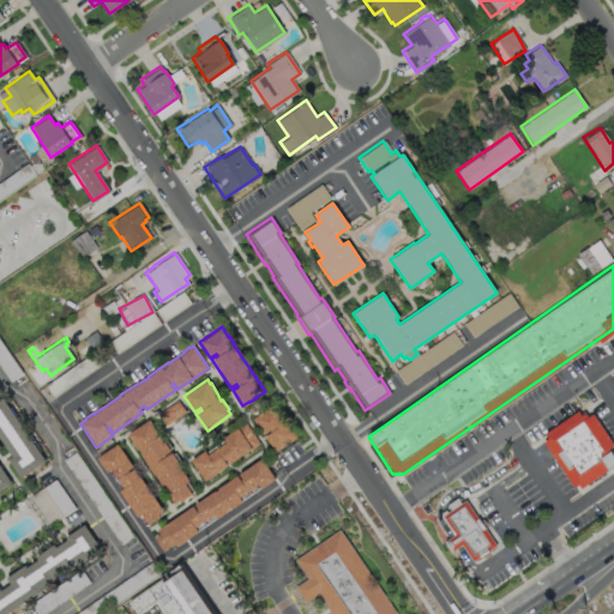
[(0,398),(2,397),(46,459),(20,477),(7,458),(12,456),(0,438),(0,398)]
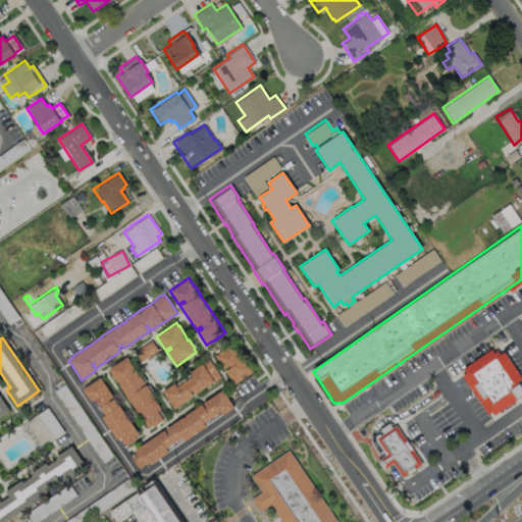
[(158,350),(141,361),(134,351),(151,340),(158,350)]
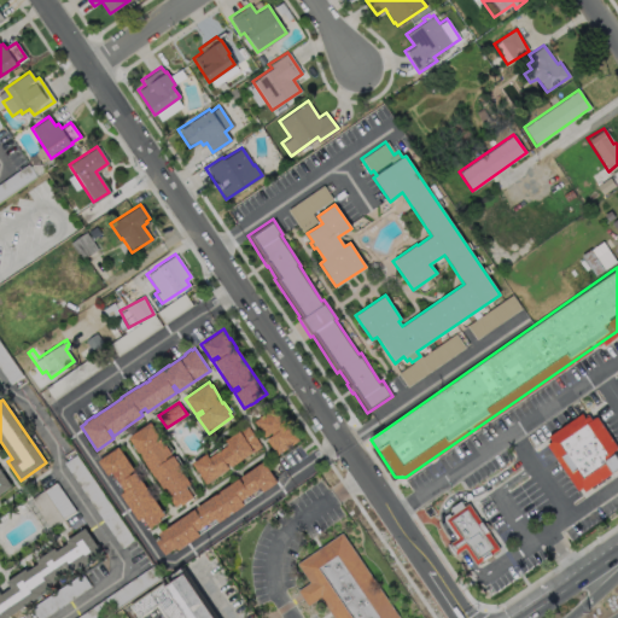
[(274,406),(298,438),(275,454),(264,438),(270,435),(268,432),(263,436),(252,421),(258,417),(258,415),(263,412),(263,413),(274,406)]
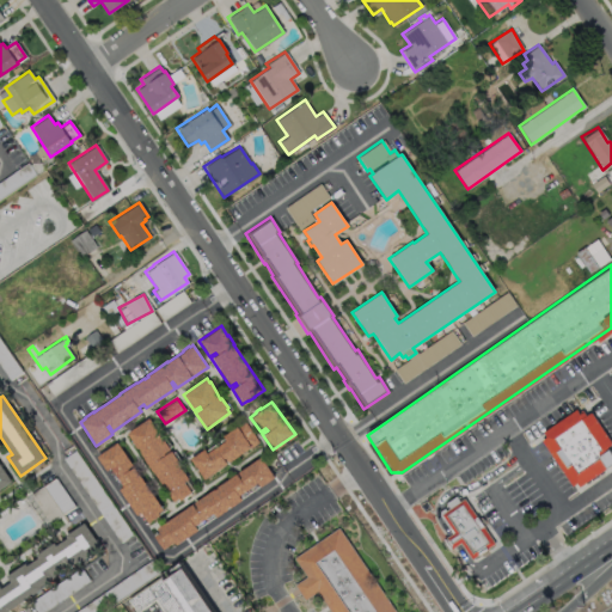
[(611,442),(592,415),(579,414),(546,434),(545,445),(573,488),(581,488),(611,466),(611,451),(610,447),(611,445),(611,442)]
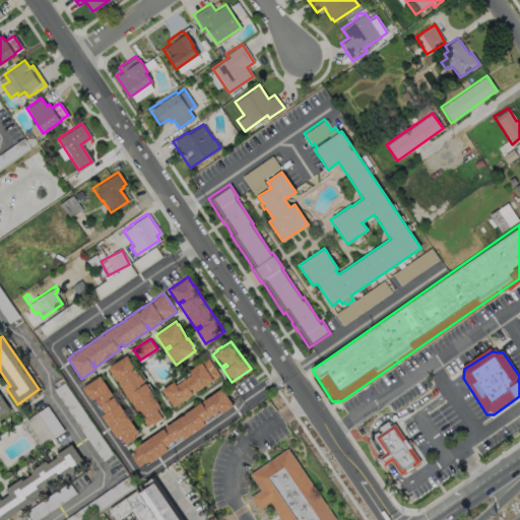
[(127,354),(144,381),(141,383),(142,385),(145,383),(153,395),(152,396),(159,406),(156,409),(163,418),(153,425),(151,423),(147,426),(131,401),(130,401),(122,389),(123,389),(119,383),(120,382),(118,380),(117,381),(108,368),(127,354)]
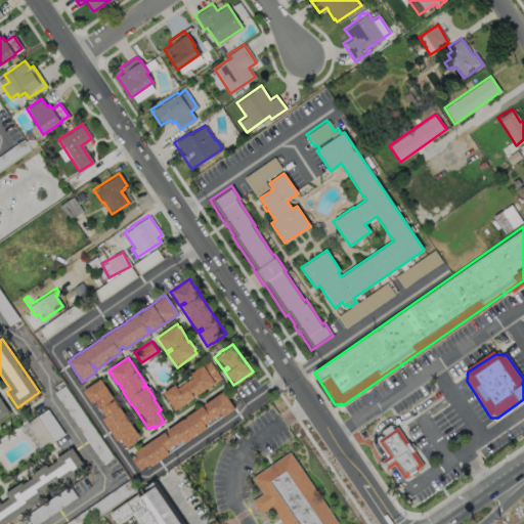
[(220,378),(174,409),(162,392),(174,384),(176,388),(192,377),(190,374),(209,360),(220,378)]
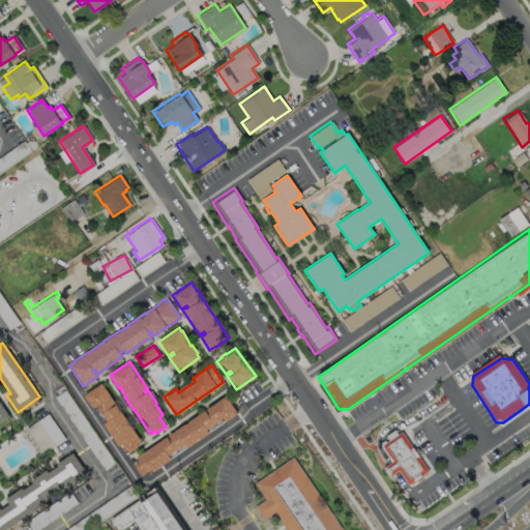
[(115,402),(110,406),(111,407),(116,404),(141,440),(137,444),(138,445),(128,451),(122,442),(118,445),(104,423),(107,420),(95,405),(92,407),(84,394),(101,382),(115,402)]
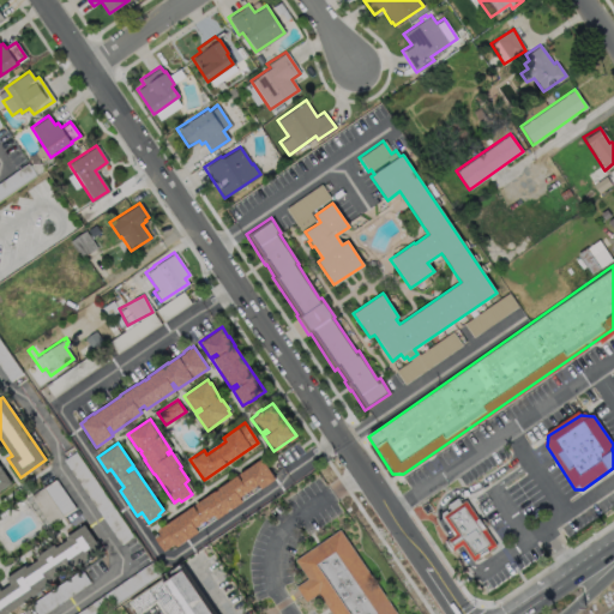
[(275,479),(260,488),(258,483),(239,497),(241,500),(230,509),(229,507),(227,510),(227,511),(216,518),(214,515),(194,527),(197,531),(175,546),(174,543),(163,551),(155,537),(160,534),(156,529),(192,505),(196,510),(197,509),(193,504),(214,491),(217,488),(216,488),(236,474),(240,480),(241,479),(238,474),(260,458),(275,479)]
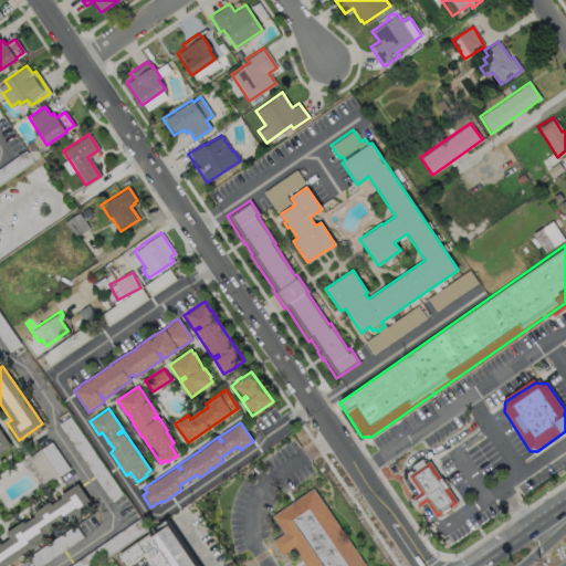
[(0,565),(0,430),(10,446),(0,451),(0,544),(9,538),(7,535),(9,533),(7,531),(22,521),(23,523),(34,516),(32,513),(49,502),(51,504),(61,498),(59,495),(76,483),(92,506),(61,527),(59,522),(46,531),(49,534),(37,543),(38,544),(4,565),(0,565)]
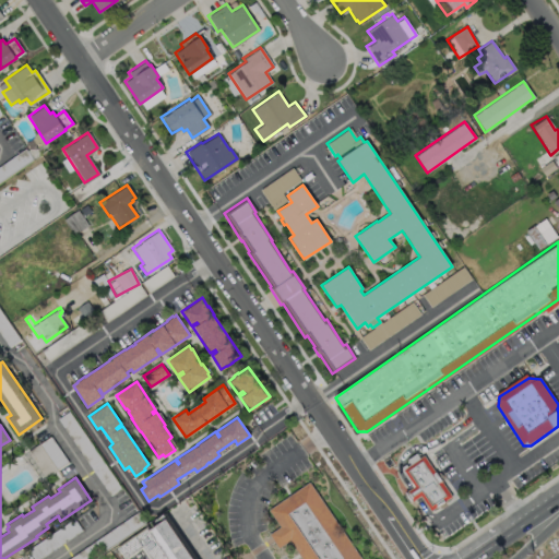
[(424,455),(403,468),(414,486),(409,488),(406,490),(413,500),(416,498),(419,495),(429,509),(451,495),(424,455)]
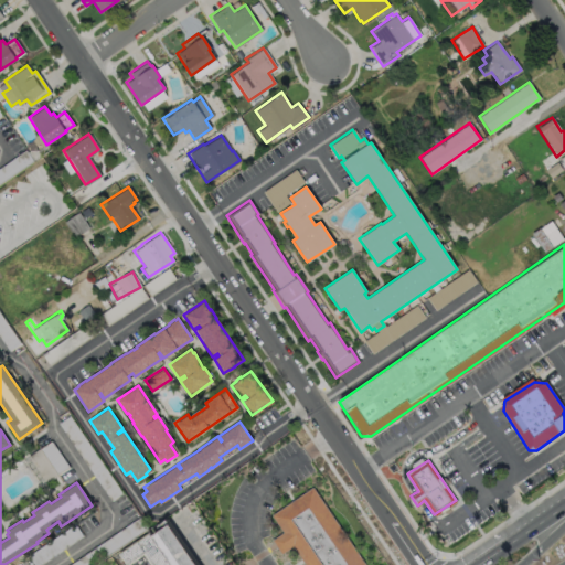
[(365,564),(313,486),(270,514),(281,532),(273,537),(281,552),(292,544),(306,564),(365,564)]
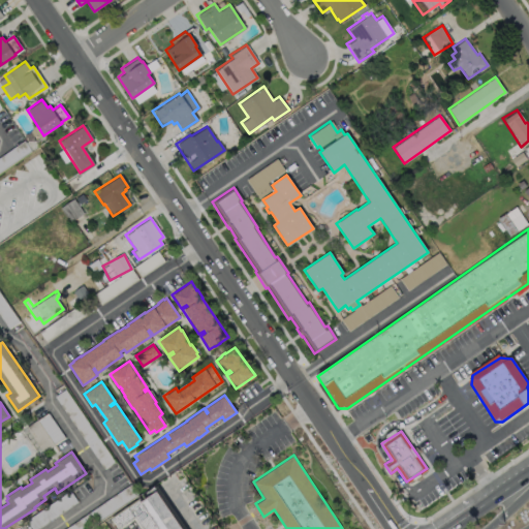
[(113,519),(120,528),(135,518),(143,528),(185,528),(159,491),(143,501),(141,499),(113,519)]
